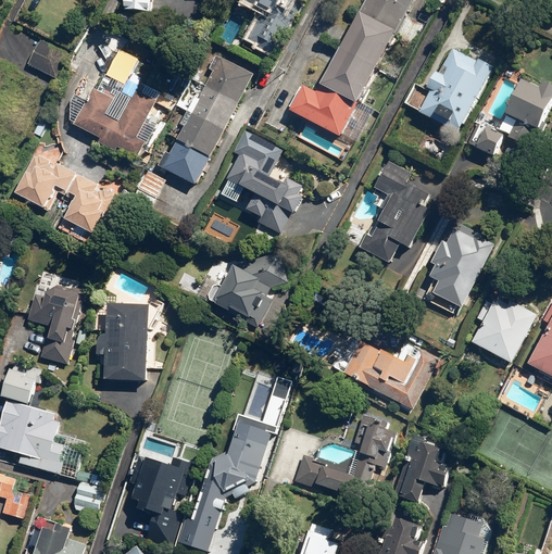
[(123,0),(123,9),(149,11),(148,0),(123,0)]
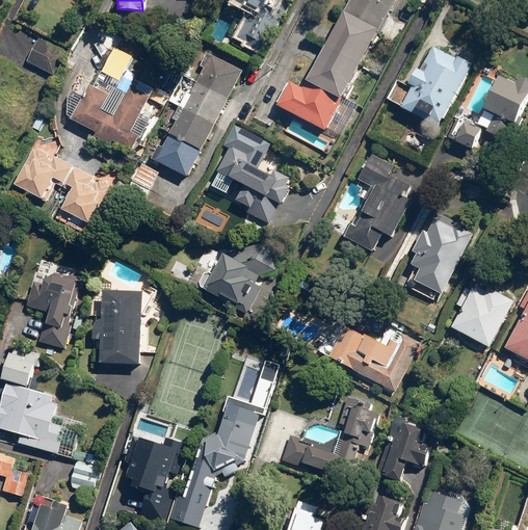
[(233,0),(249,9),(236,36),(245,42),(244,44),(259,51),(284,3),(279,0),(233,0)]
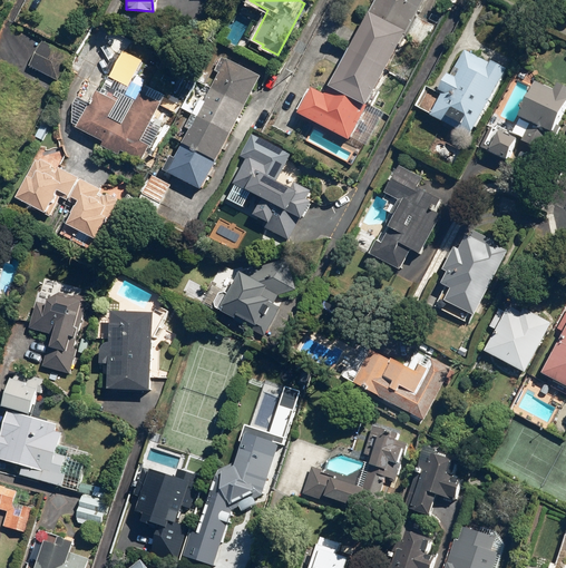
[(371,0),(322,94),(309,86),(295,111),(348,139),(421,0),(371,0)]
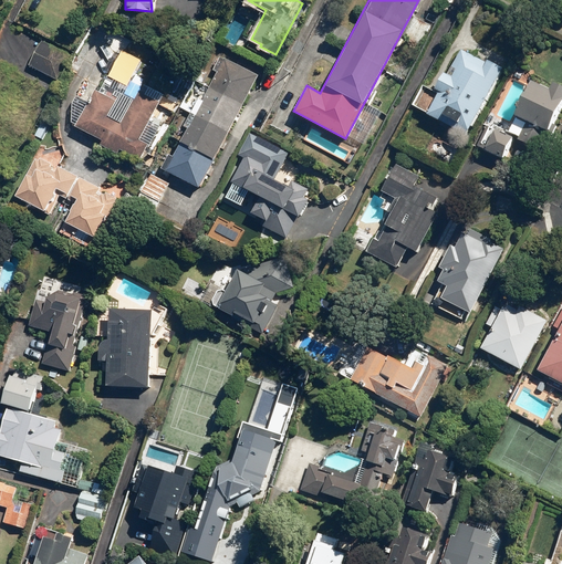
[(69,54),(35,38),(23,62),(55,79),(69,54)]
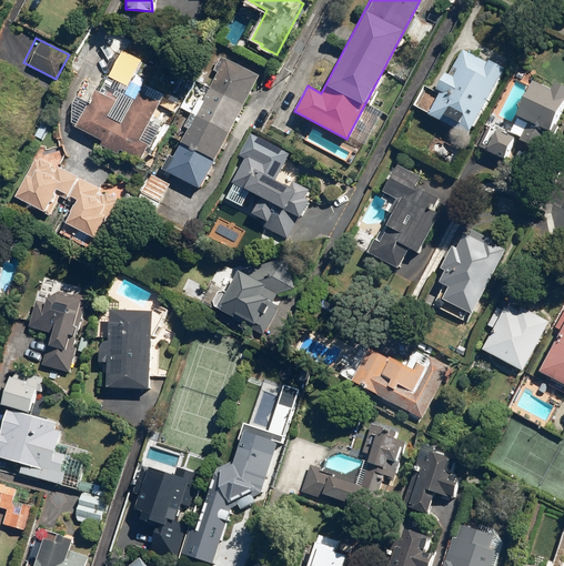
[(460,48),(446,73),(441,71),(432,89),(439,92),(427,114),(467,134),(501,68),(460,48)]
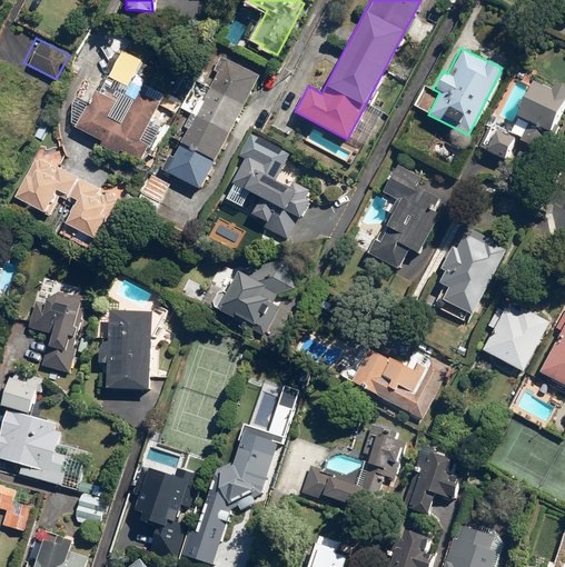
[(140,59),(121,49),(107,75),(126,85),(140,59)]
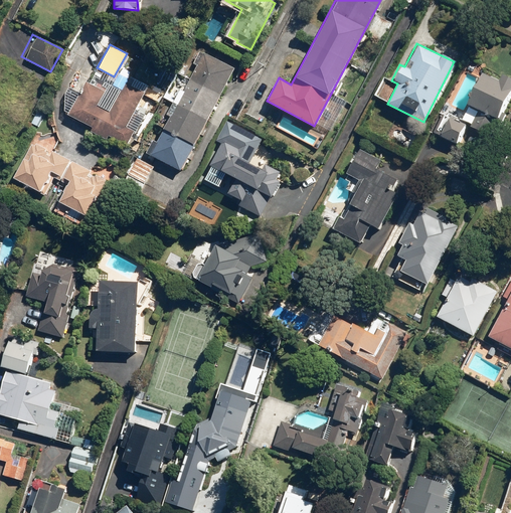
[(232,66),(202,51),(150,155),(180,170),(232,66)]
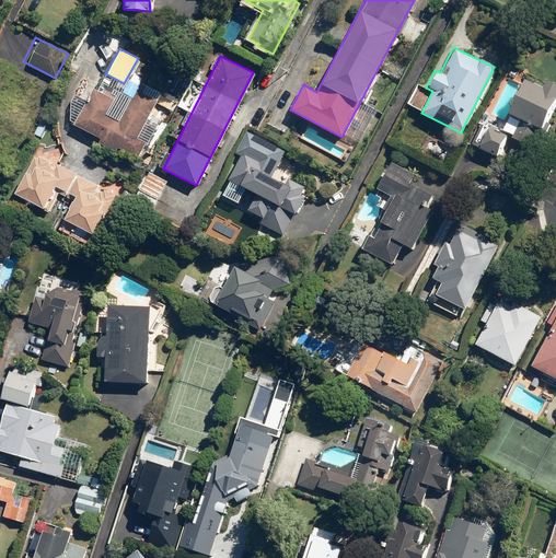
[(542,88),(525,80),(508,116),(518,120),(510,137),(528,146),(535,128),(542,131),(555,100),(555,88),(545,82),(542,88)]
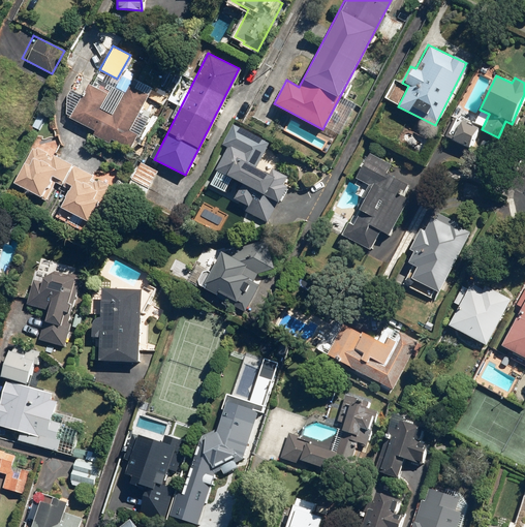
[(148,93),(128,83),(122,94),(100,83),(97,87),(88,83),(69,117),(94,130),(92,134),(107,143),(110,138),(128,149),(136,133),(128,129),(148,93)]
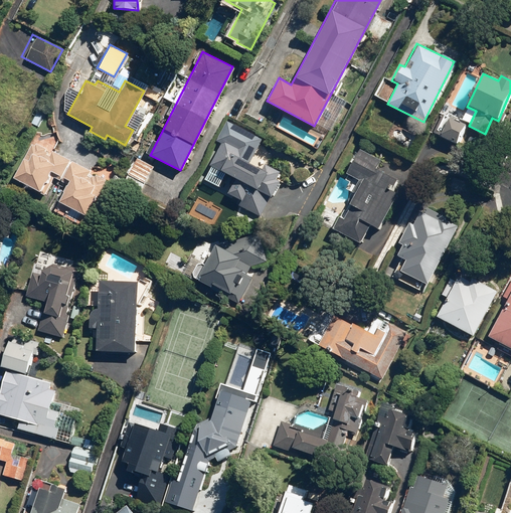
[(465,125),(448,117),(440,136),(456,143),(465,125)]
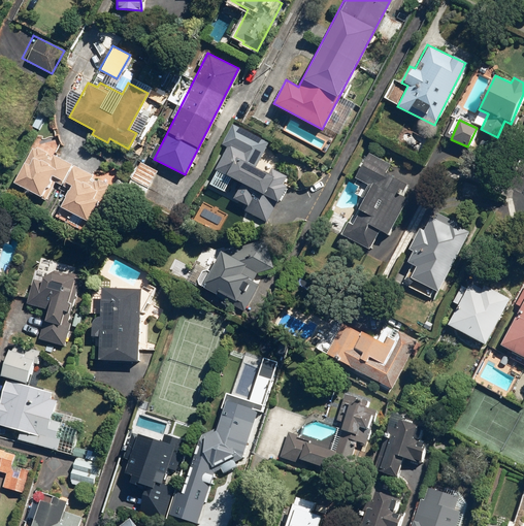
[(250,136),(237,130),(231,141),(229,140),(215,169),(241,184),(233,199),(248,207),(256,192),(279,203),(287,186),(283,183),(287,174),(270,167),(267,172),(254,166),(262,151),(247,142),(250,136)]
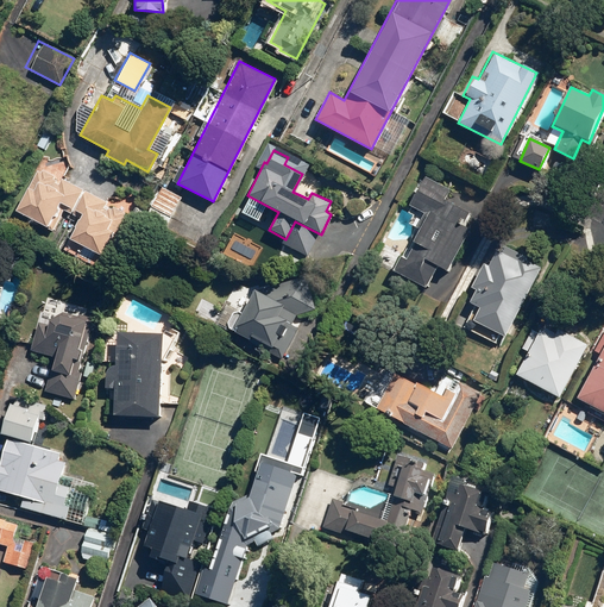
[(39,170),(36,169),(25,189),(26,191),(16,211),(48,227),(61,204),(70,208),(81,188),(61,177),(57,183),(52,181),(55,179),(52,177),(54,174),(41,167),(39,170)]
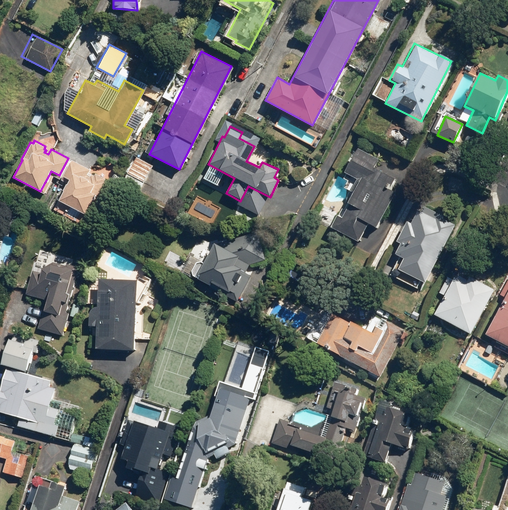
[(344,172),(356,178),(350,190),(355,192),(342,218),(337,216),(331,228),(358,242),(367,224),(376,228),(394,192),(388,189),(394,178),(374,167),(378,158),(356,147),(344,172)]
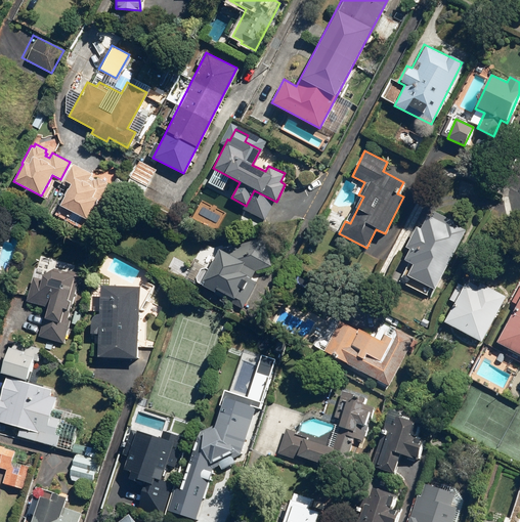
[(155,168),(137,159),(124,184),(141,193),(155,168)]
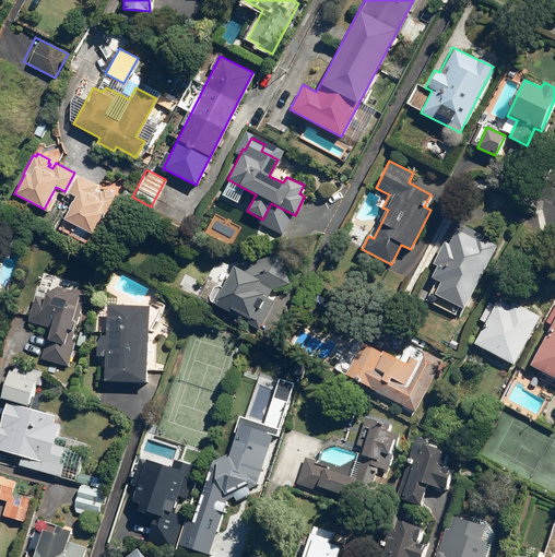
[(66,196),(72,199),(57,228),(92,246),(116,198),(113,196),(114,192),(104,188),(101,192),(94,189),(97,184),(77,174),(66,196)]
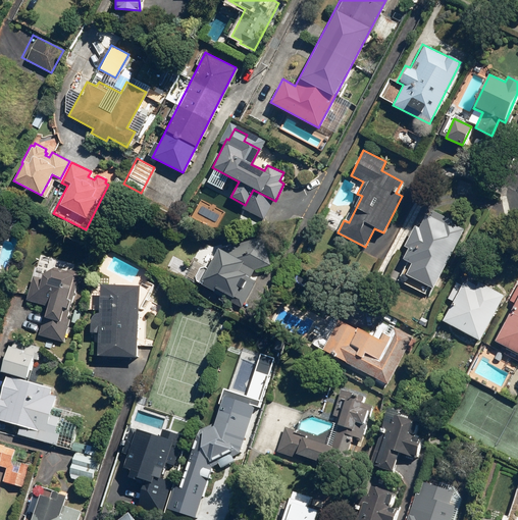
[(414,225),(404,247),(407,249),(402,259),(410,263),(405,274),(432,288),(462,229),(426,211),(418,227),(414,225)]
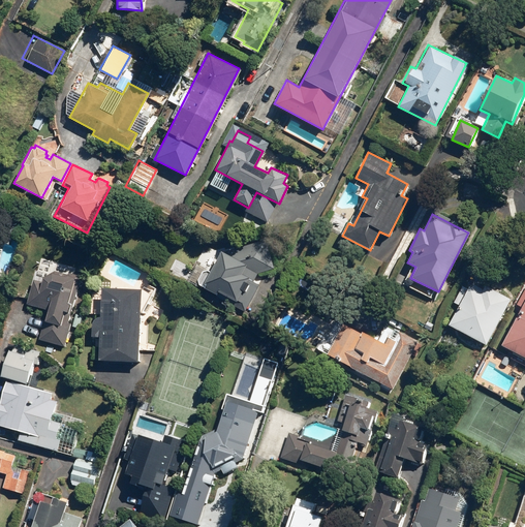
[(265,240),(221,252),(203,287),(222,297),(220,301),(244,312),(258,283),(252,281),(255,274),(274,267),(265,240)]
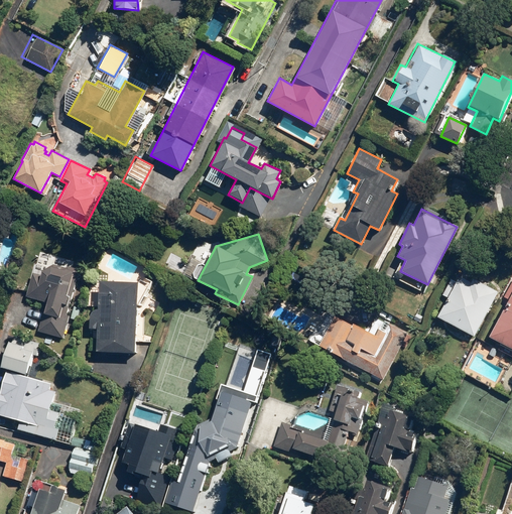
[(59,313),(61,303),(68,304),(76,273),(74,267),(67,265),(65,267),(50,263),(41,270),(39,274),(31,272),(24,295),(47,301),(45,308),(42,307),(36,331),(61,338),(68,315),(59,313)]
